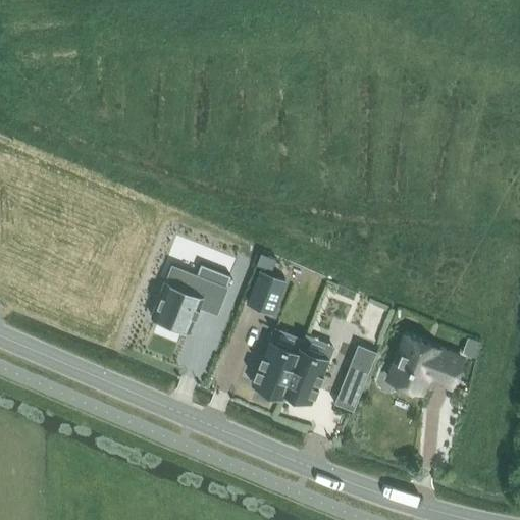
[(262,255),(258,266),(273,272),(277,261),(262,255)]
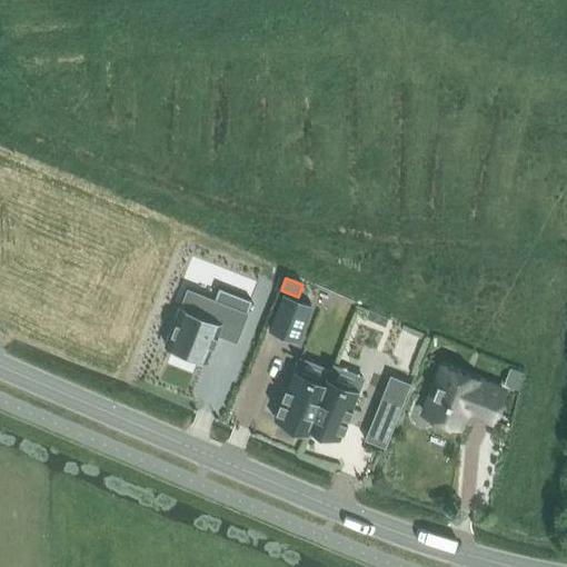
[(209,361),(220,334),(238,340),(254,300),(221,288),(216,301),(191,291),(185,308),(182,308),(168,345),(209,361)]
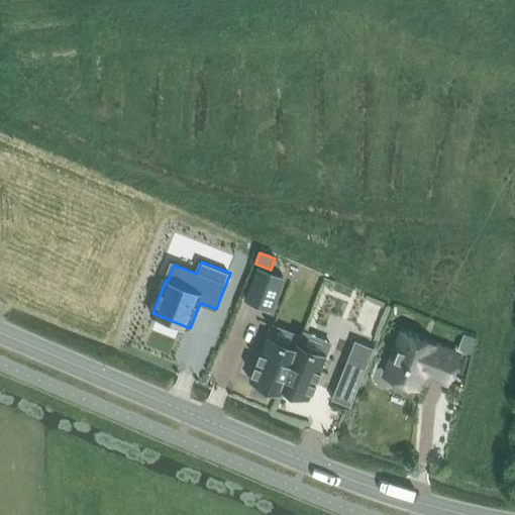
[(259,272),(246,302),(273,312),(285,282),(259,272)]
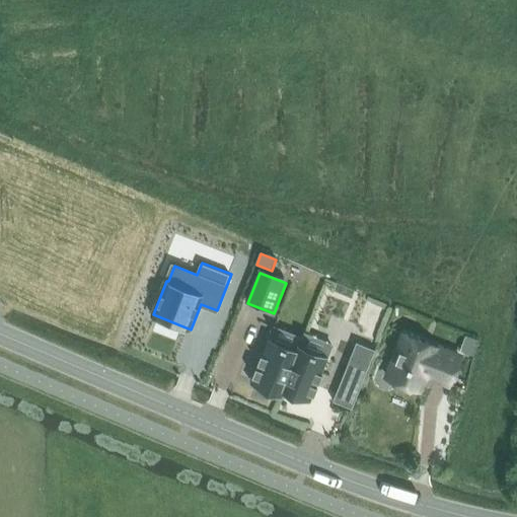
[(450,386),(461,359),(407,337),(389,379),(420,391),(426,376),(450,386)]
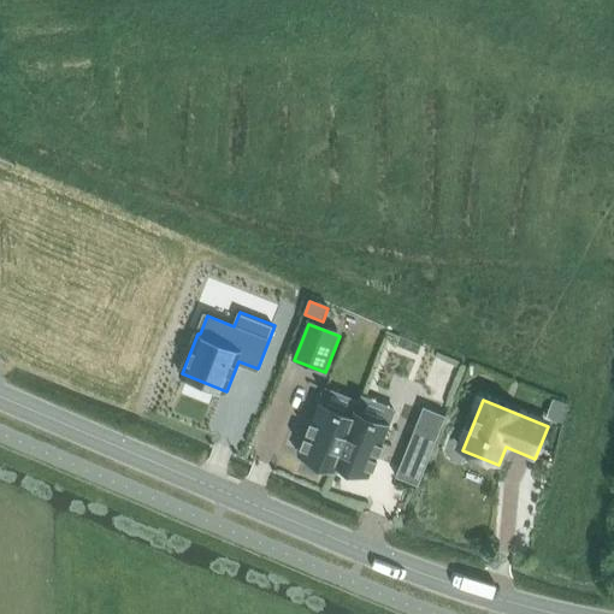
[(335,468),(337,462),(335,461),(352,419),(340,414),(341,412),(335,409),(334,412),(319,407),(301,454),(335,468)]
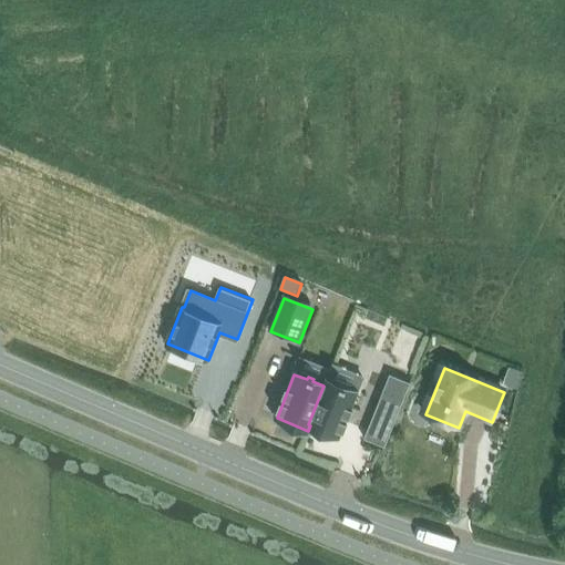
[(365,440),(386,449),(411,383),(391,376),(365,440)]
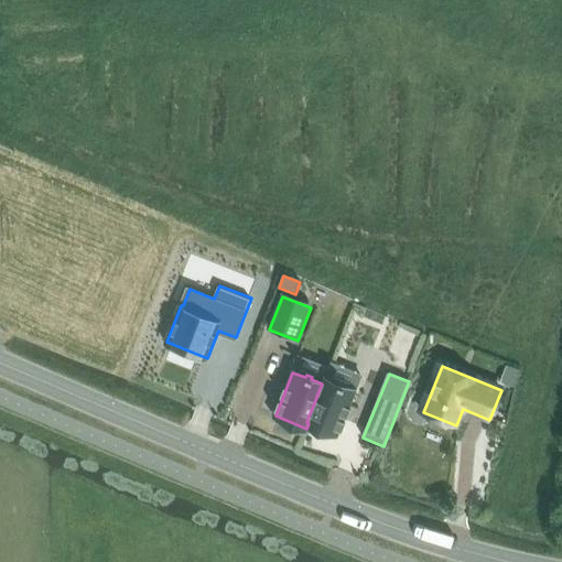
[(338,435),(356,391),(343,387),(344,384),(338,382),(338,385),(324,379),(322,384),(306,422),(309,423),(338,435)]
